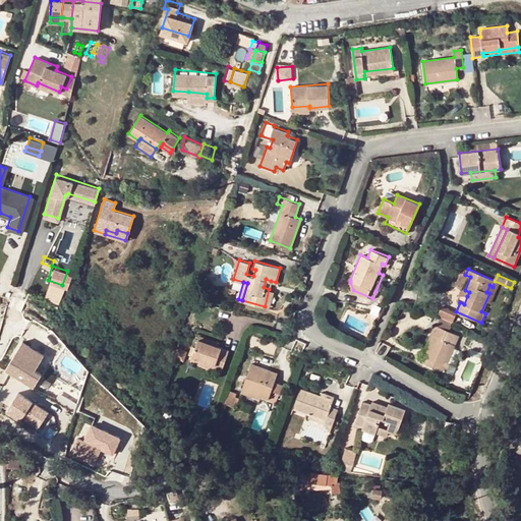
[(274,290),(269,289),(265,306),(269,307),(274,290)]
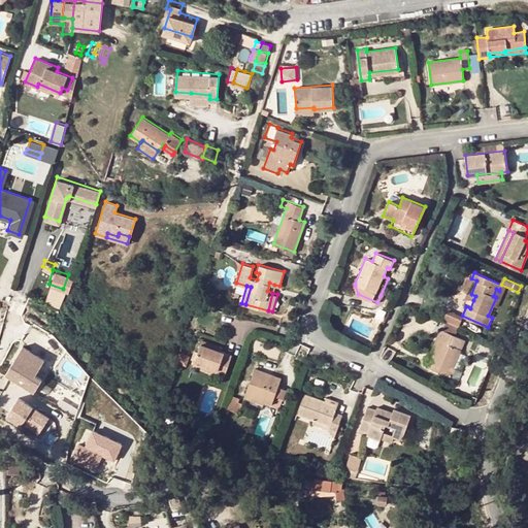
[(437,337),(440,329),(430,325),(426,333),(437,337)]
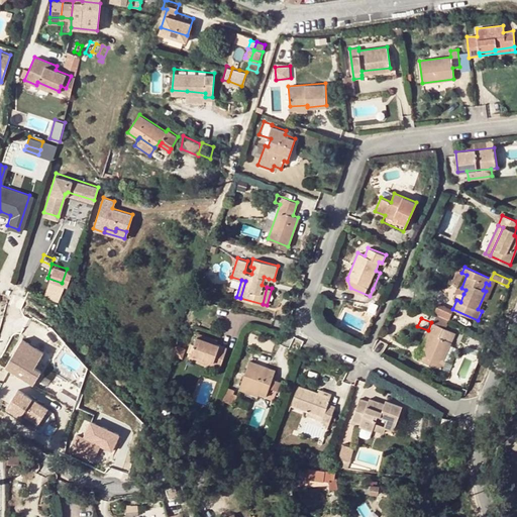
[(432,332),(423,351),(420,358),(439,368),(451,341),(445,338),(447,329),(431,322),(428,330),(432,332)]
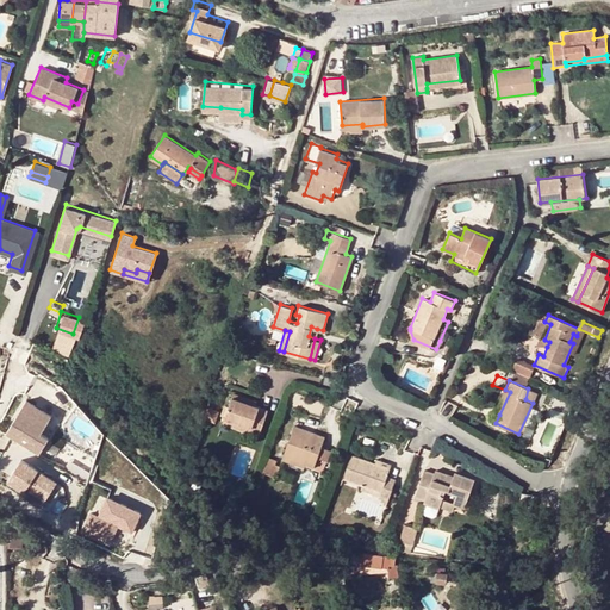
[(510,392),(505,390),(495,412),(499,415),(510,392)]
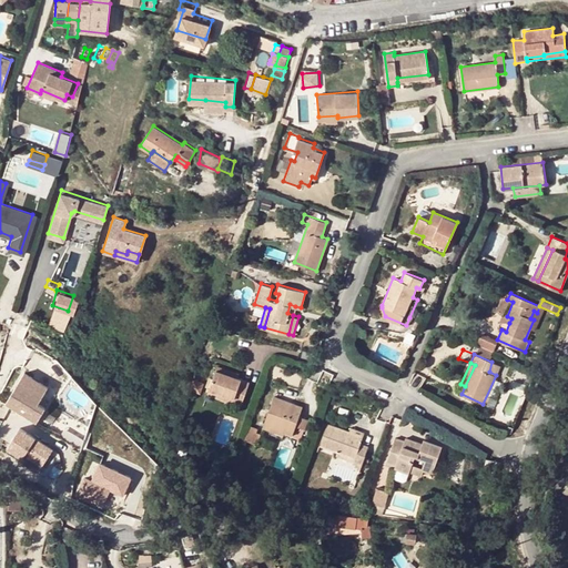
[(216,365),(215,368),(237,376),(239,372),(216,365)]
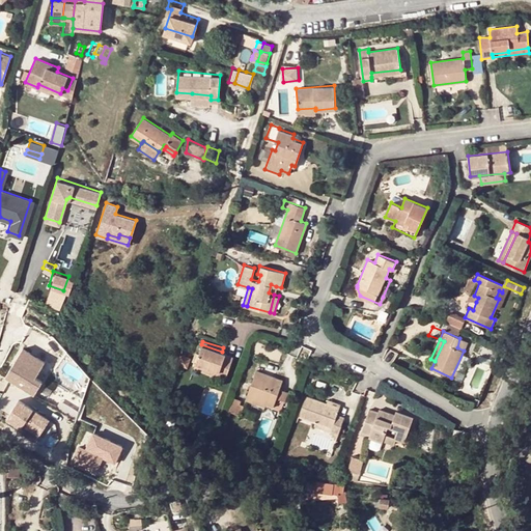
[(218,369),(216,374),(225,378),(232,356),(222,352),(201,344),(194,364),(207,369),(208,366),(218,369)]
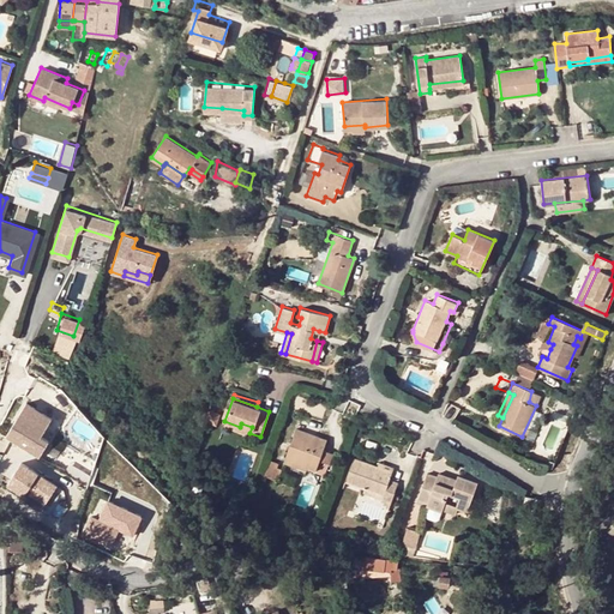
[(24,402),(4,435),(37,456),(47,441),(38,435),(50,419),(24,402)]
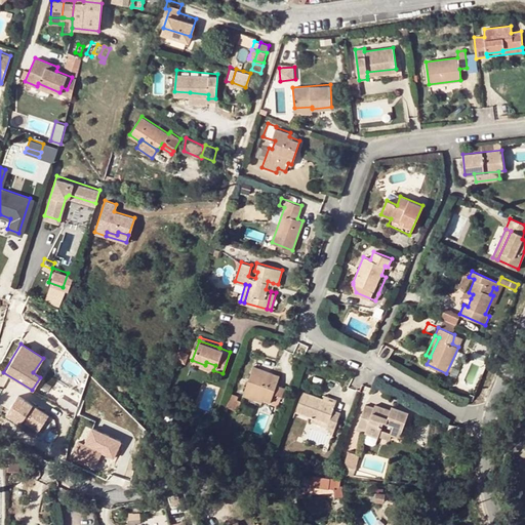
[(205,365),(192,360),(192,363),(213,370),(215,365),(206,362),(205,365)]
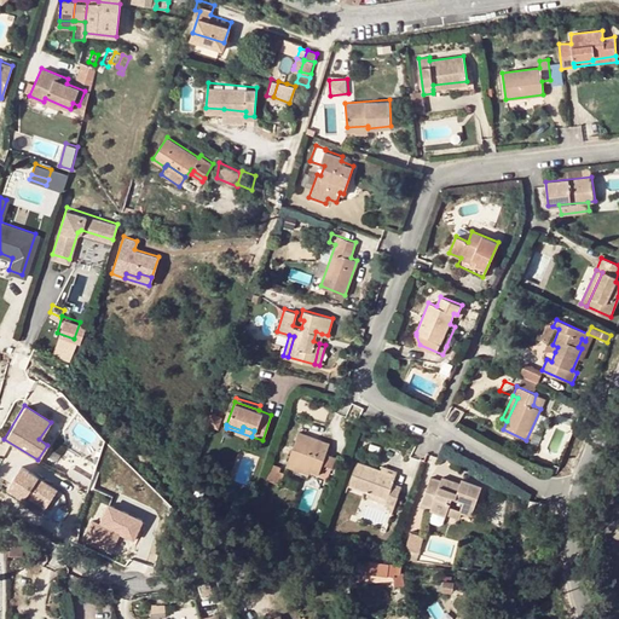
[(285,467),(295,469),(296,466),(310,470),(318,474),(329,441),(298,432),(285,467)]
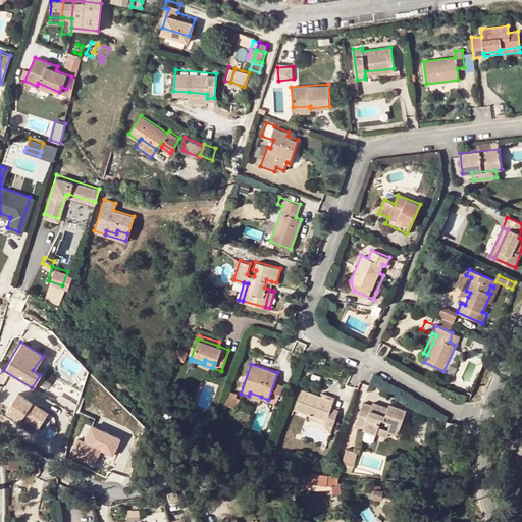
[(389,384),(386,392),(412,403),(415,396),(389,384)]
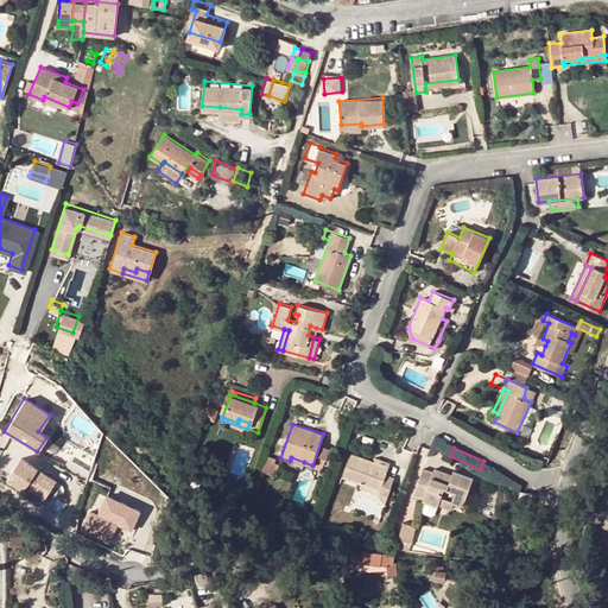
[(379,489),(378,493),(387,496),(394,476),(386,473),(388,466),(373,461),(350,453),(342,476),(361,483),(379,489)]
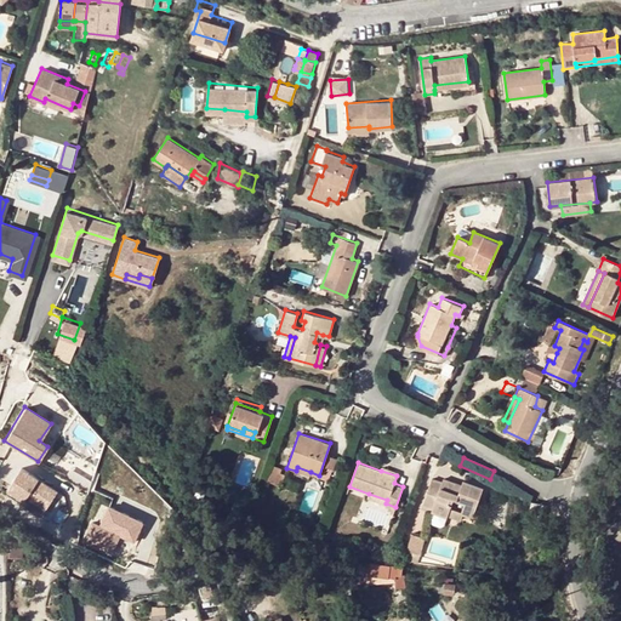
[(56,489),(20,467),(6,489),(23,500),(26,496),(44,508),(56,489)]
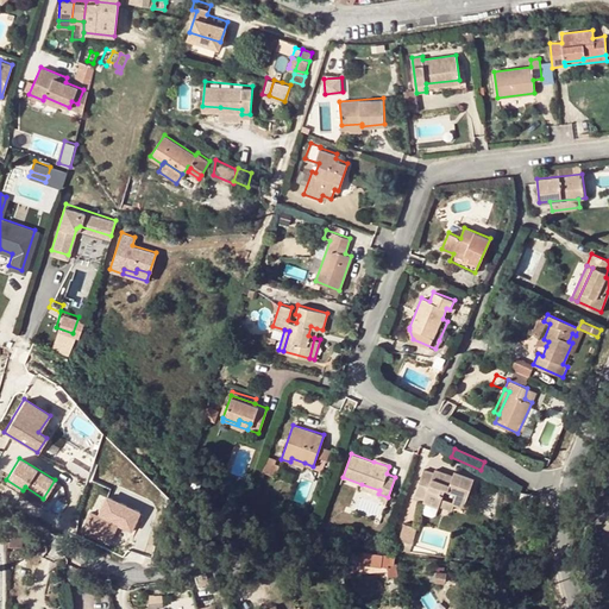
[(434,471),(425,469),(415,494),(425,497),(424,501),(439,507),(439,506),(443,497),(444,494),(440,493),(443,487),(449,489),(447,491),(456,494),(453,501),(453,503),(464,507),(475,477),(456,471),(453,475),(435,469),(434,471)]
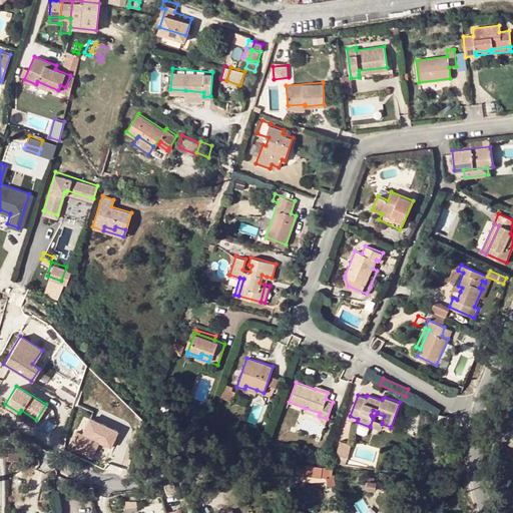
[(304,411),(319,416),(320,413),(305,408),(304,411)]
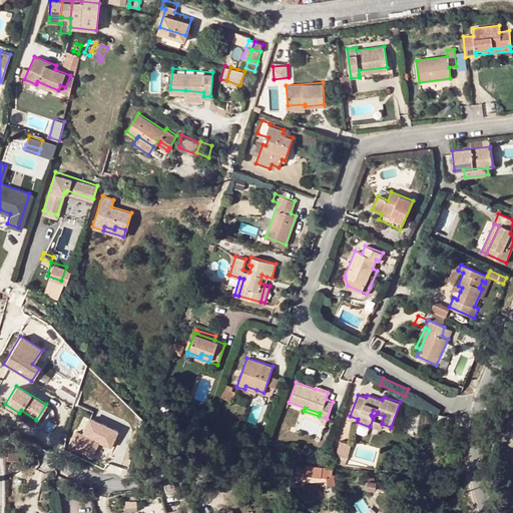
[(449,416),(440,415),(438,423),(448,425),(449,416)]
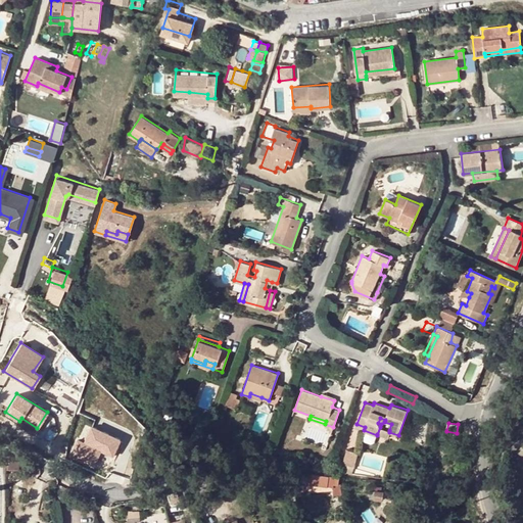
[(380,427),(377,434),(387,437),(389,432),(389,430),(380,427)]
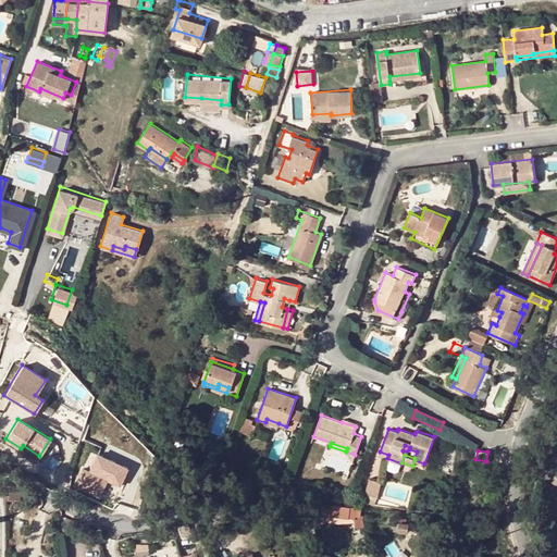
[(126,467),(95,457),(89,475),(82,473),(75,491),(101,499),(107,481),(121,485),(124,475),(121,472),(126,469),(126,467)]
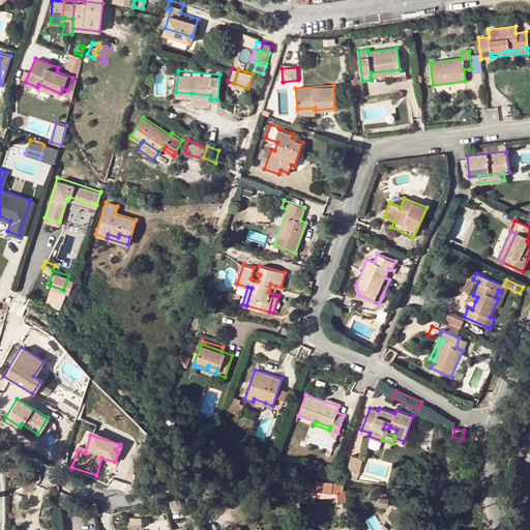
[(369,436),(369,437),(367,440),(381,445),(382,441),(369,436)]
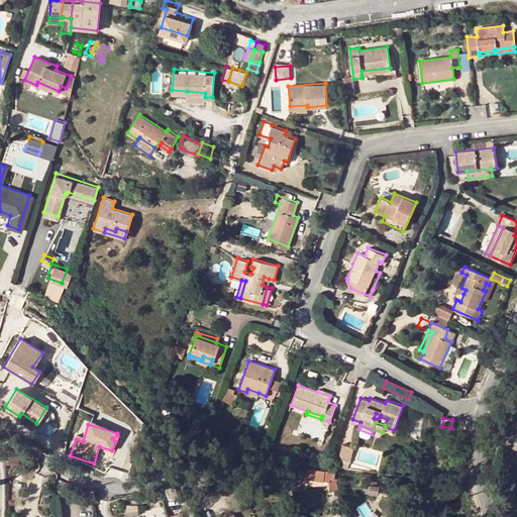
[(352,460),(353,447),(341,445),(340,459),(352,460)]
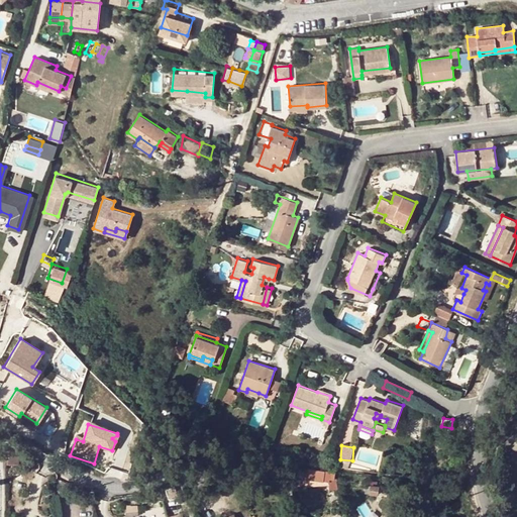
[(277,451),(266,448),(265,451),(263,457),(274,460),(277,451)]
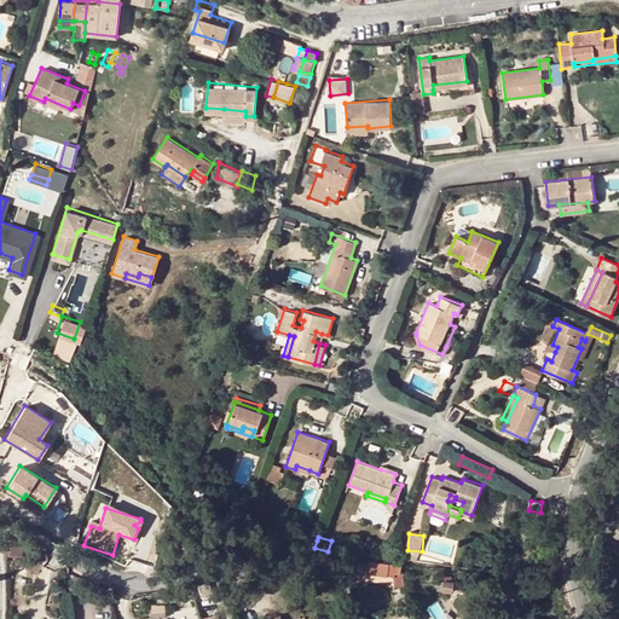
[(23,555),(23,543),(9,544),(9,555),(23,555)]
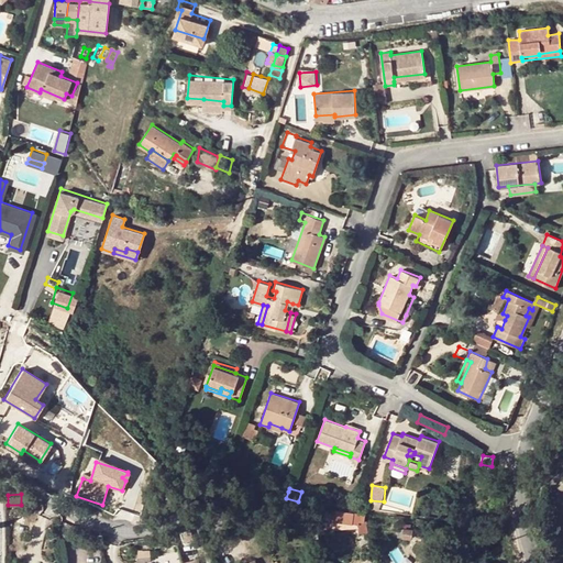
[(359,523),(360,528),(360,532),(368,531),(367,519),(365,519),(365,512),(354,510),(354,512),(333,509),(333,511),(331,510),(331,515),(333,515),(332,519),(359,523)]
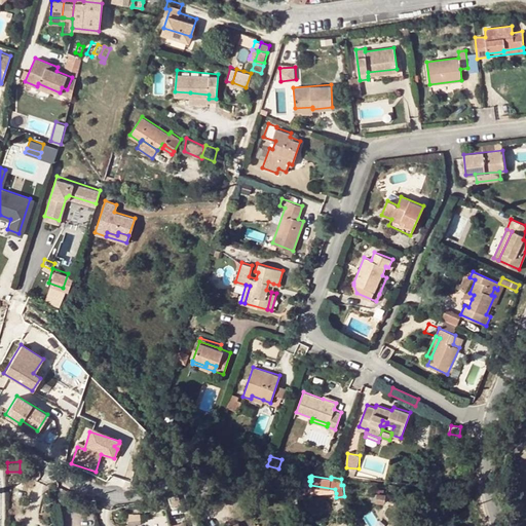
[(309,493),(336,493),(335,489),(310,485),(309,493)]
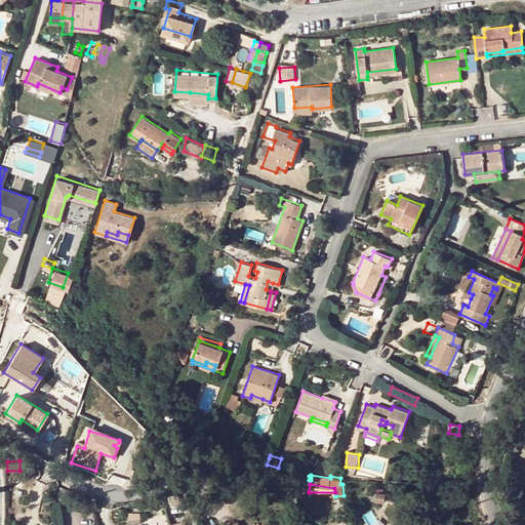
[(385,493),(376,492),(375,500),(384,501),(385,493)]
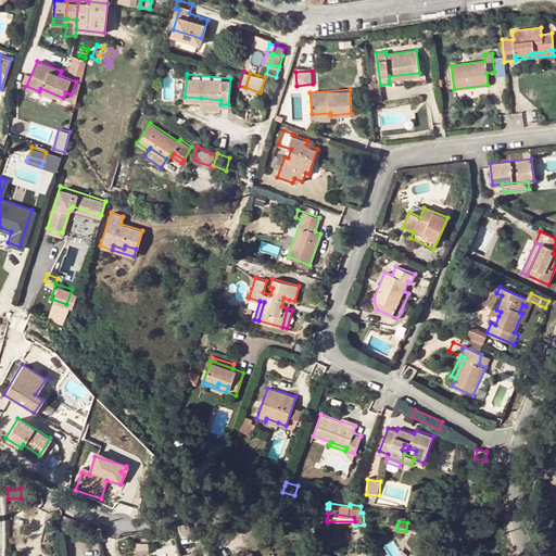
[(191,532),(189,523),(180,526),(182,534),(191,532)]
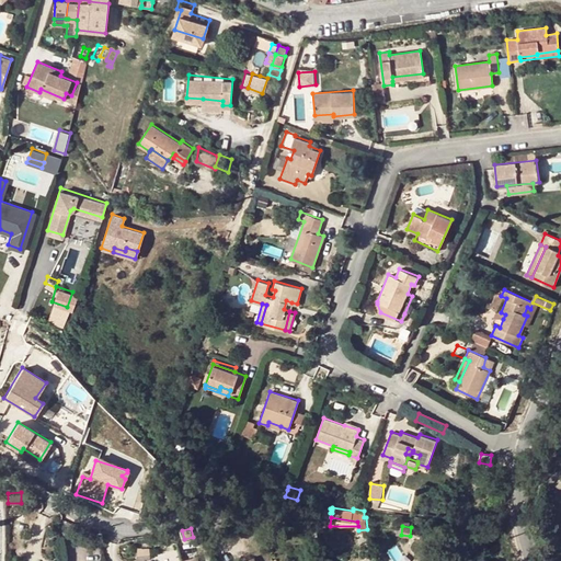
[(147,548),(136,547),(136,559),(145,560),(145,558),(150,558),(147,548)]
